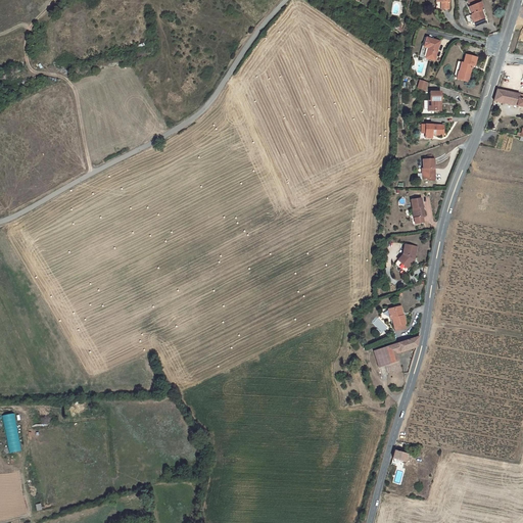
[(436,0),(437,8),(449,8),(449,0),(436,0)]
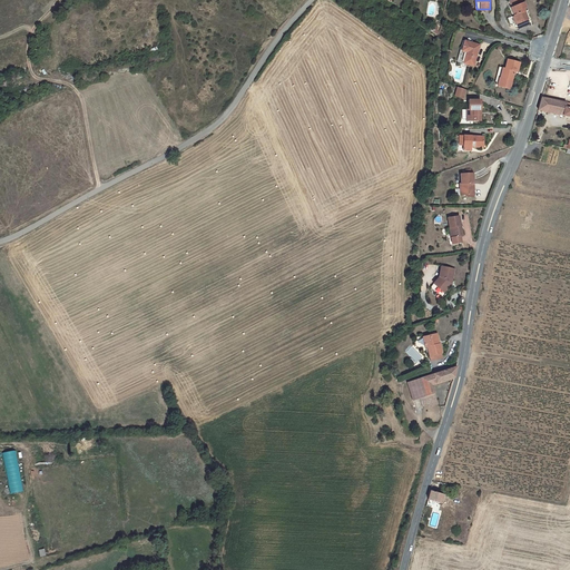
[(518,20),(523,19),(524,21),(529,19),(524,8),(527,7),(526,2),(512,7),(516,16),(518,20)]
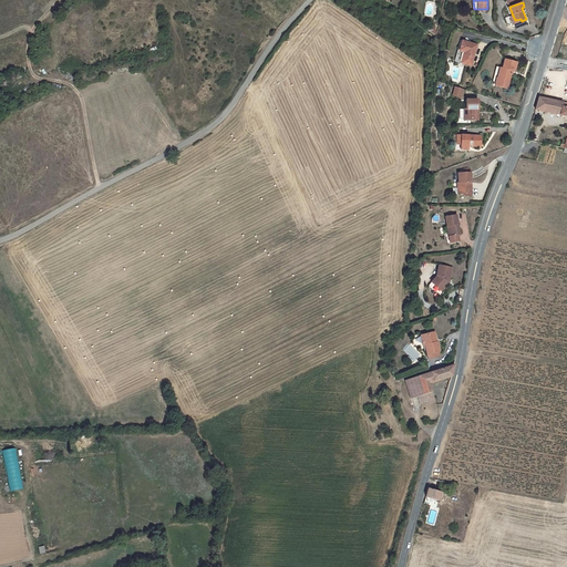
[(463,63),(472,65),(478,45),(464,41),(460,54),(457,53),(456,61),(460,62),(460,64),(463,64),(463,63)]
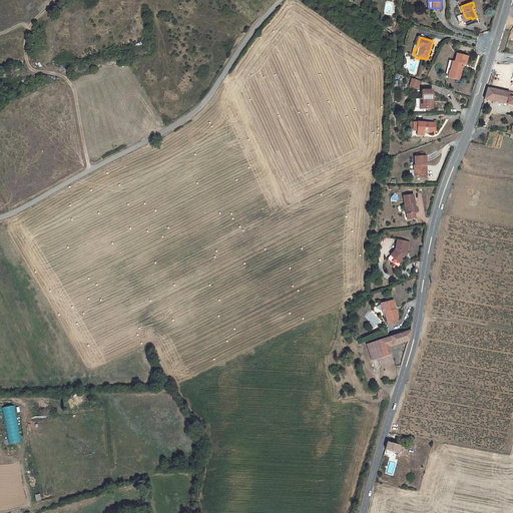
[(460,80),(462,73),(464,64),(467,65),(469,56),(457,53),(456,61),(450,60),(446,74),(450,75),(449,77),(460,80)]
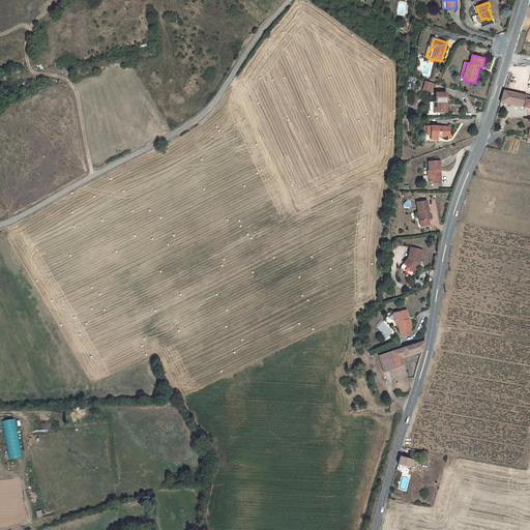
[(425,82),(422,89),(431,91),(433,84),(425,82)]
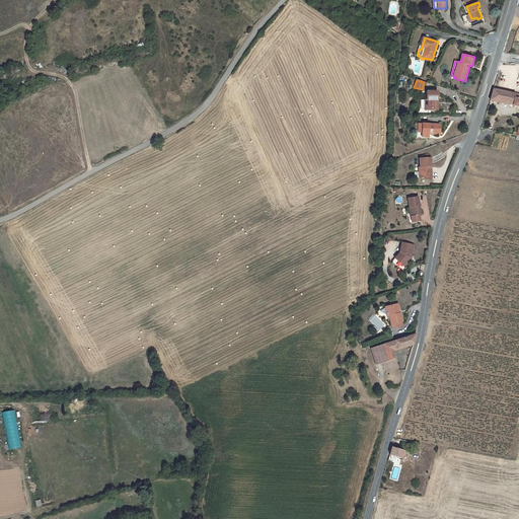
[(490,101),(518,107),(518,94),(493,88),(490,101)]
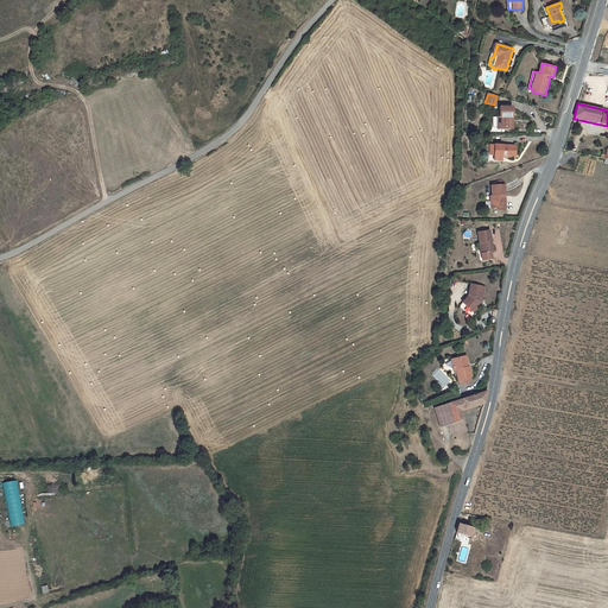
[(506,128),(513,128),(513,107),(500,107),(500,116),(493,118),(493,127),(499,127),(506,127),(506,128)]
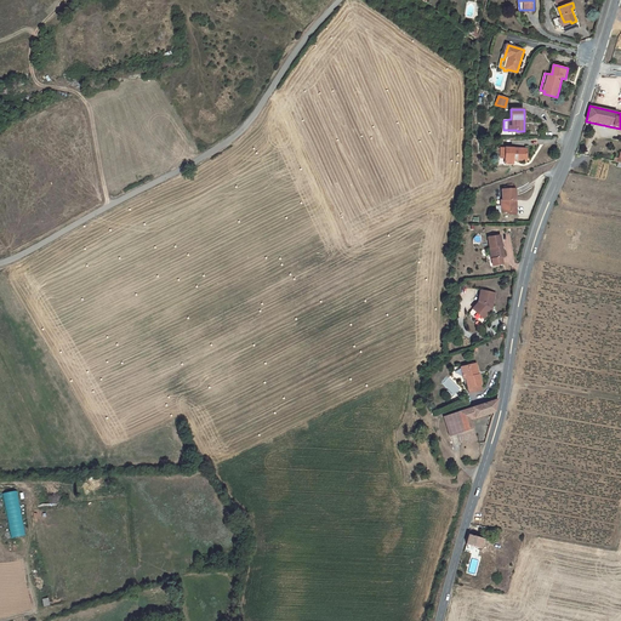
[(528,149),(506,148),(505,159),(505,164),(513,165),(513,161),(514,160),(528,160),(528,149)]
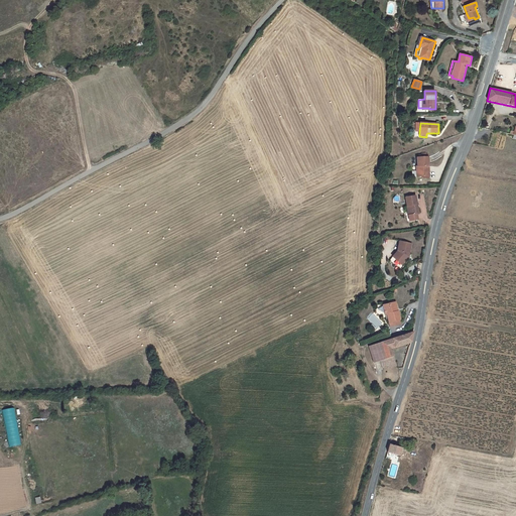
[(428,157),(417,157),(418,166),(416,166),(417,177),(429,176),(428,157)]
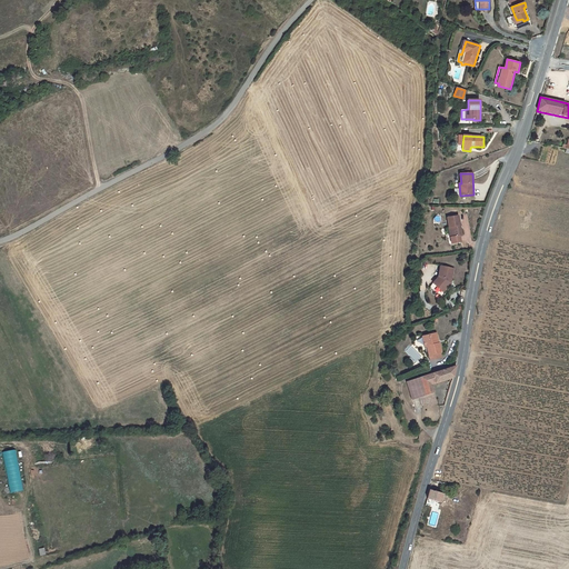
[(452,243),(461,241),(460,236),(462,236),(459,216),(448,217),(449,227),(450,227),(452,237),(451,237),(452,243)]
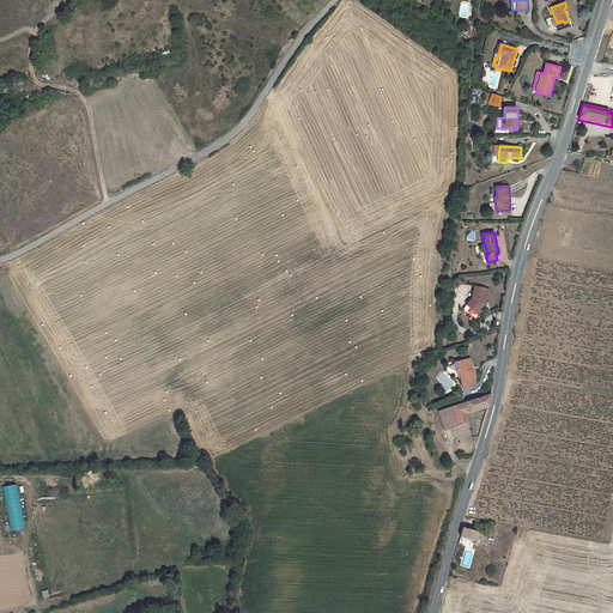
[(490,290),(474,286),(472,298),(466,305),(478,315),(485,305),(490,290)]
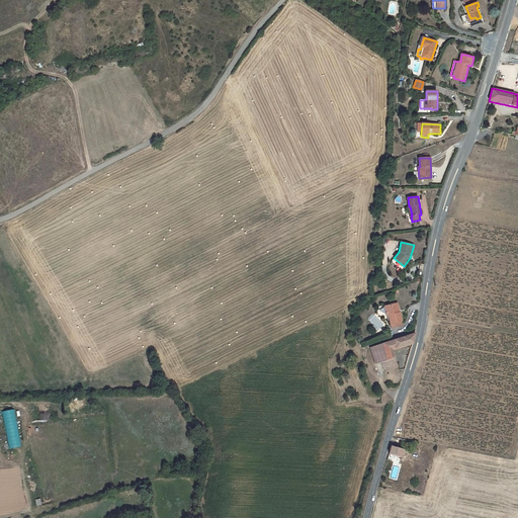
[(391,304),(384,306),(386,316),(389,315),(391,325),(397,324),(397,322),(403,320),(400,312),(399,313),(399,311),(400,309),(399,305),(392,307),(391,304)]
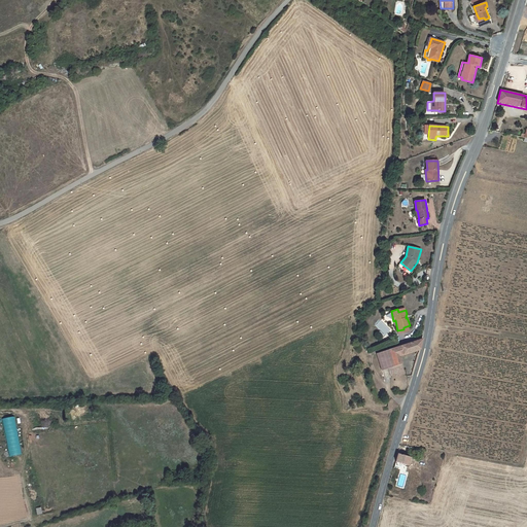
[(396,372),(399,371),(400,374),(406,372),(400,354),(420,348),(422,339),(377,353),(381,369),(388,366),(390,374),(396,372)]
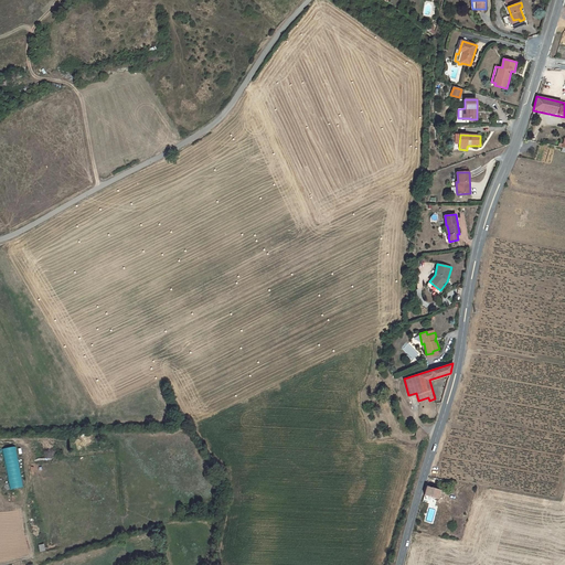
[(21,488),(16,446),(3,448),(9,489),(21,488)]
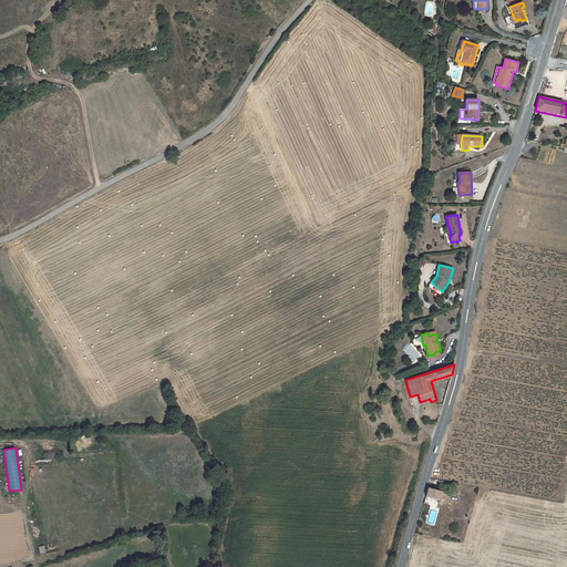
[(435,491),(430,488),(428,497),(441,501),(443,492),(441,492),(435,491)]
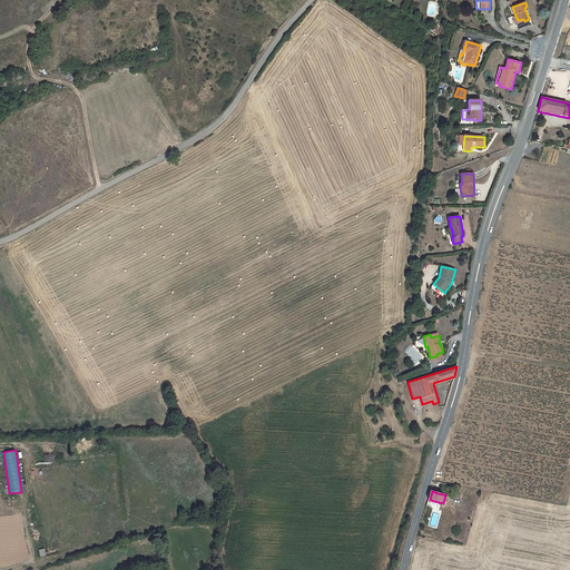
All buildings are outlined.
